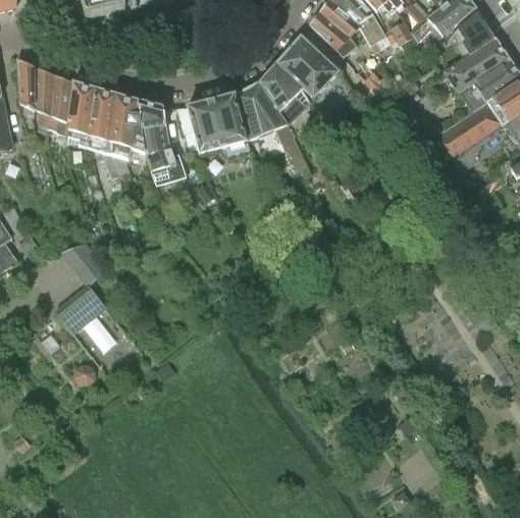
[(0,0),(0,10),(15,7),(17,4),(16,0),(0,0)]
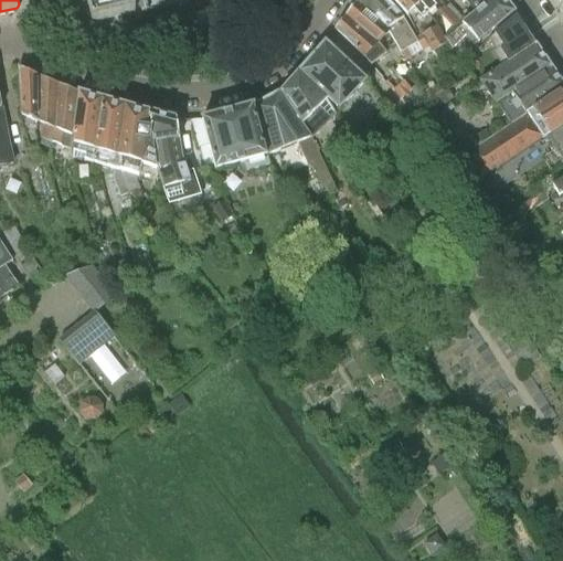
[(87,0),(93,21),(174,0),(87,0)]
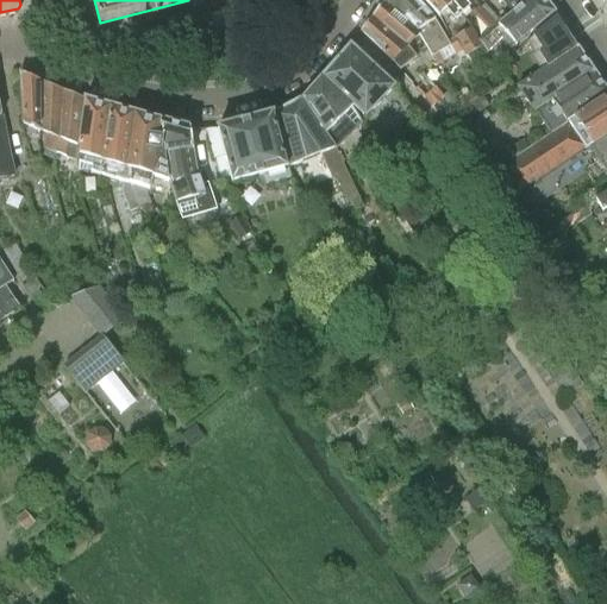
[(415,33),(419,30),(420,29),(386,0),(382,0),(374,11),(407,42),(415,33)]
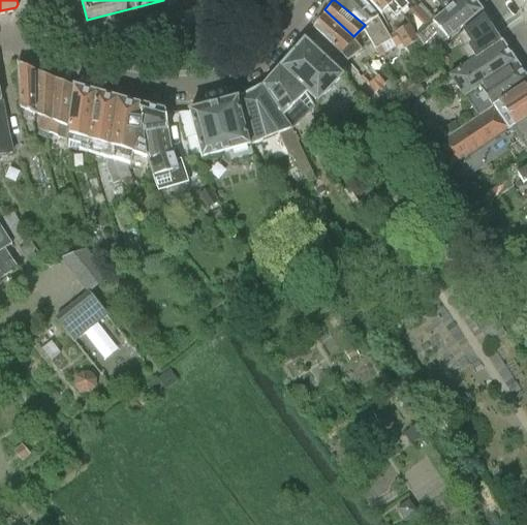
[(378,13),(366,0),(335,0),(365,25),(364,26),(379,53),(395,43),(391,36),(389,32),(390,32),(378,13)]
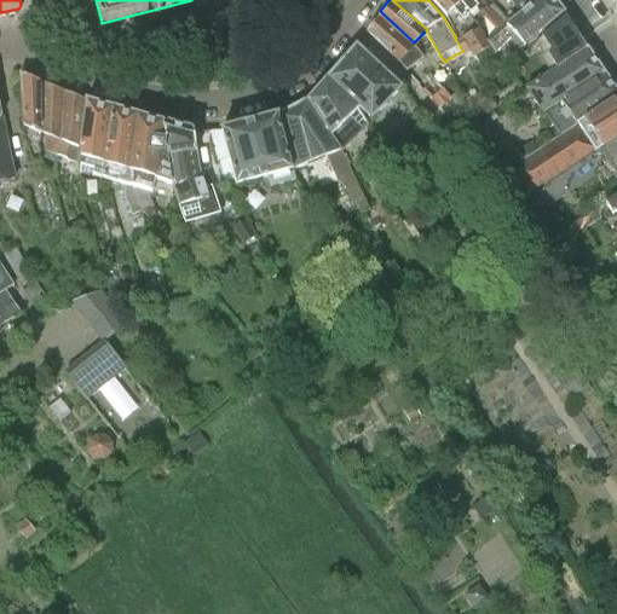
[(433,0),(447,15),(454,9),(462,17),(470,11),(459,0),(433,0)]
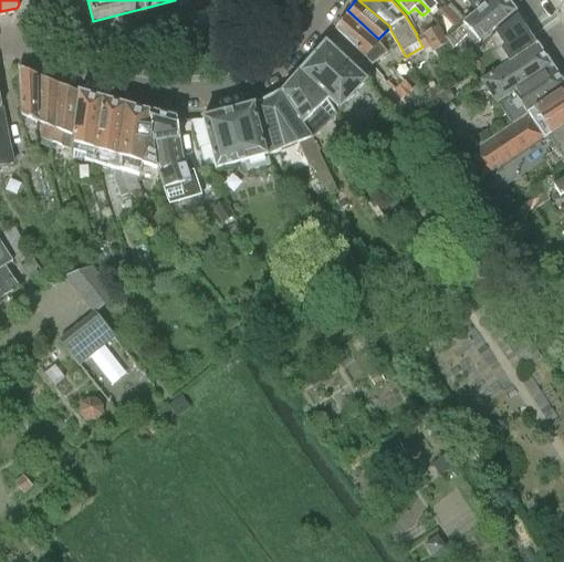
[(419,0),(429,10),(438,2),(436,0),(419,0)]
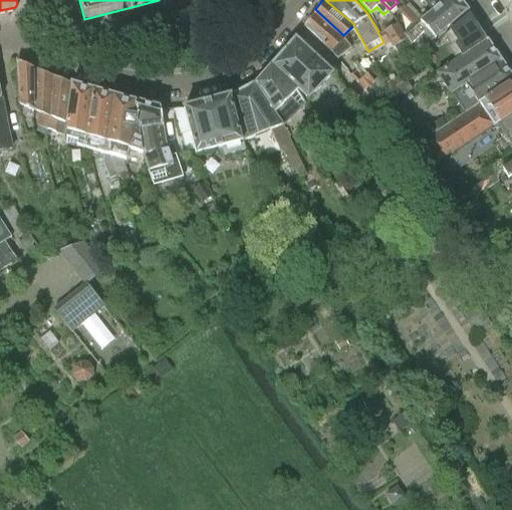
[(430,40),(468,8),(462,0),(440,0),(433,6),(431,4),(420,14),(421,16),(406,31),(408,34),(413,40),(416,37),(428,38),(430,40)]
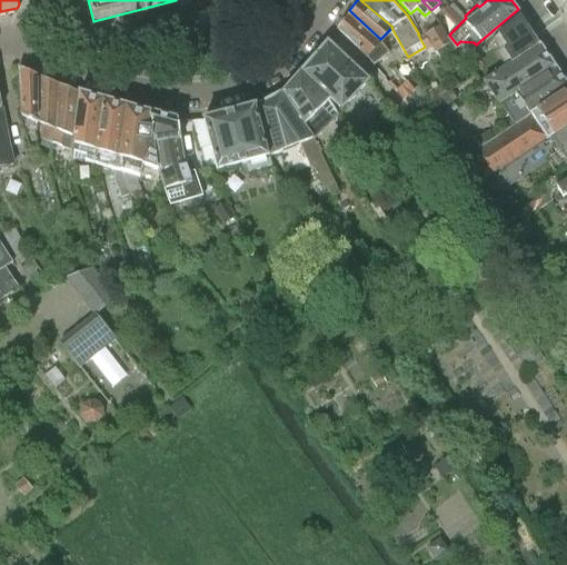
[(390,49),(380,39),(349,10),(338,25),(367,51),(376,61),(390,49)]
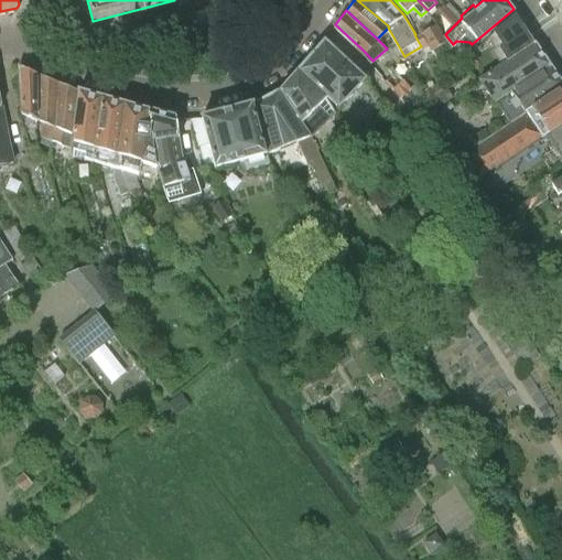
[(535,39),(516,11),(488,34),(495,44),(492,47),(501,62),(505,58),(510,55),(535,39)]
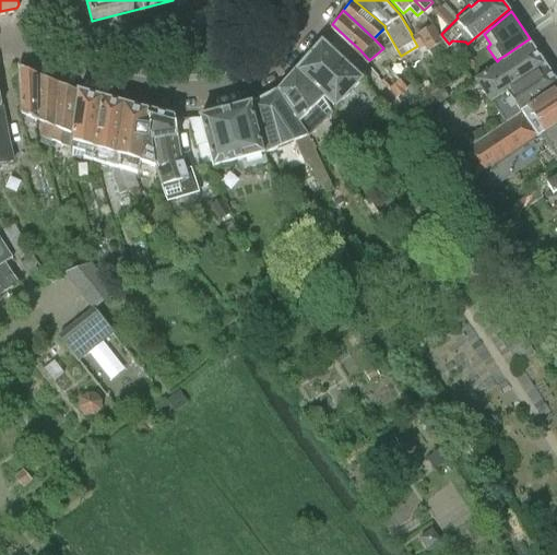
[(443,37),(441,34),(433,20),(417,31),(425,42),(429,47),(443,37)]
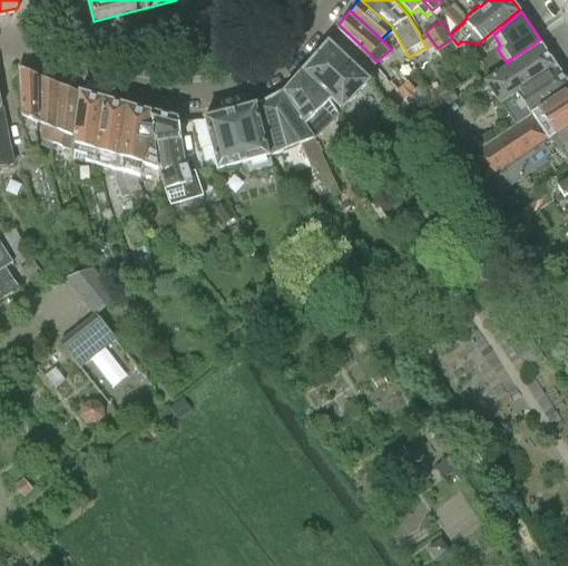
[(369,79),(330,38),(303,67),(331,96),(341,106),(352,95),(356,99),(368,89),(363,84),(369,79)]
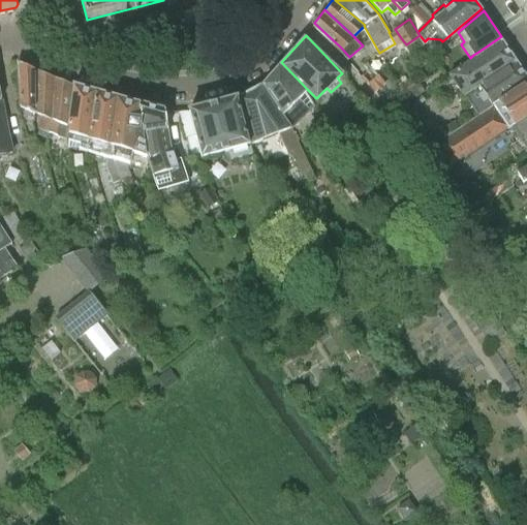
[(526,74),(501,36),(478,52),(473,55),(470,58),(464,61),(450,71),(468,100),(470,98),(479,112),(526,79),(526,74)]
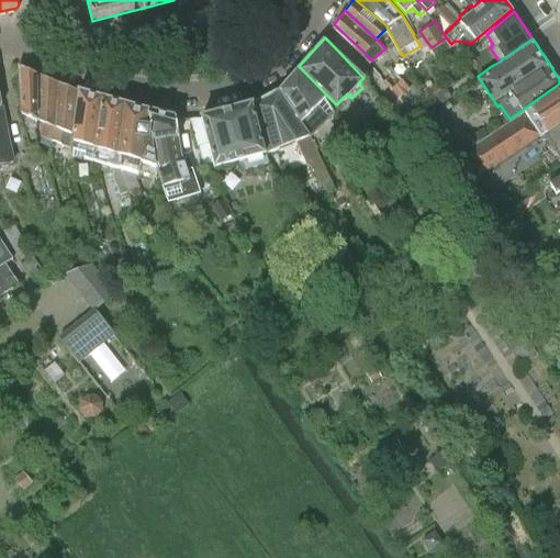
[(38,116),(41,70),(20,62),(21,110),(38,116)]
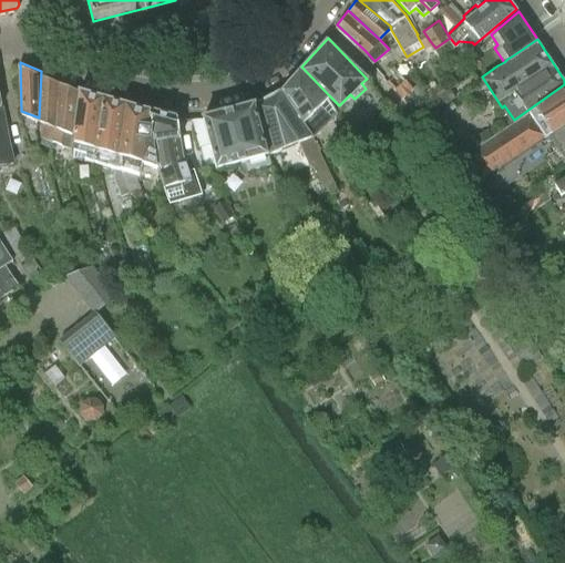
[(329,95),(301,67),(283,88),(302,122),(311,135),(334,112),(325,99),(329,95)]
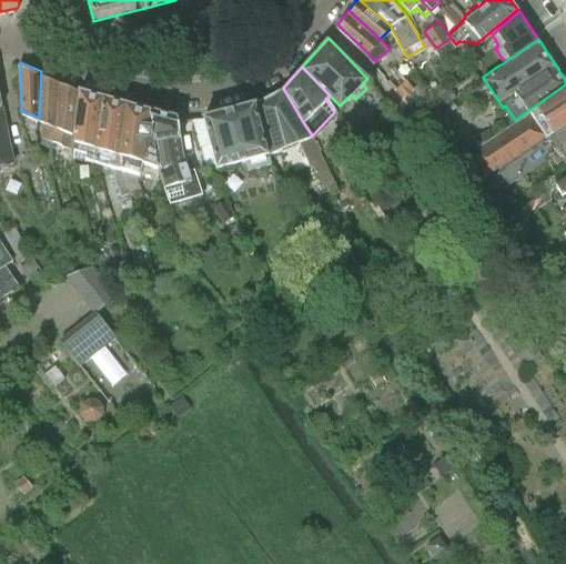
[(58,123),(61,80),(41,71),(39,118),(46,121),(40,136),(42,137),(41,141),(51,145),(58,123)]
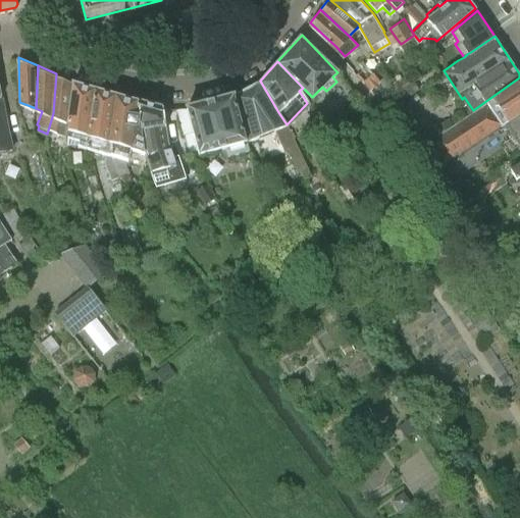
[(382,79),(374,68),(363,76),(372,87),(382,79)]
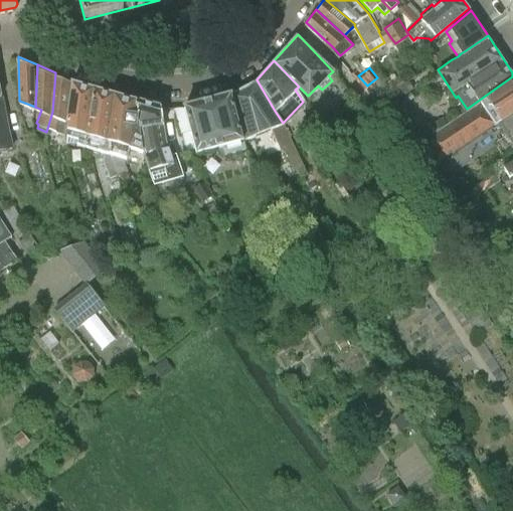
[(66,120),(72,80),(55,72),(52,112),(46,132),(47,132),(46,138),(51,140),(53,133),(51,132),(52,129),(67,135),(66,120)]
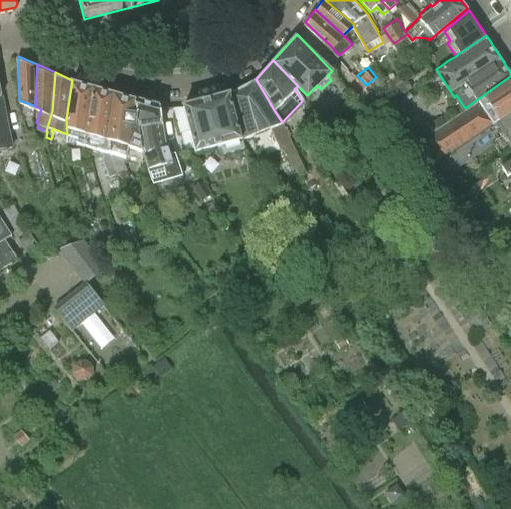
[(391,76),(387,79),(393,88),(405,80),(399,72),(392,77),(391,76)]
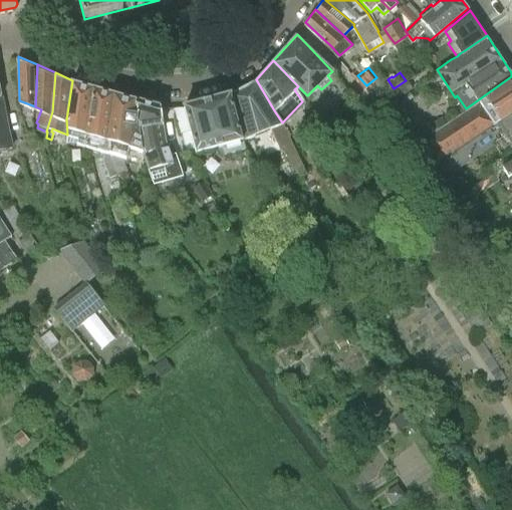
[(436,162),(439,160),(462,145),(511,109),(511,76),(466,108),(448,120),(435,130),(422,139),(436,162)]
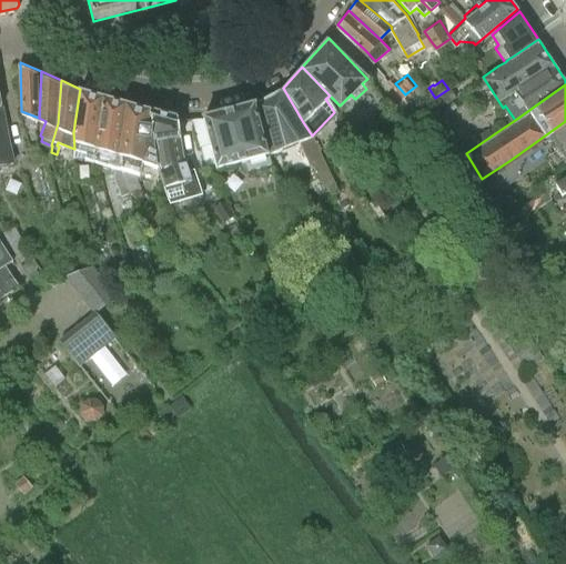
[(0,162),(16,159),(6,114),(0,86),(0,162)]
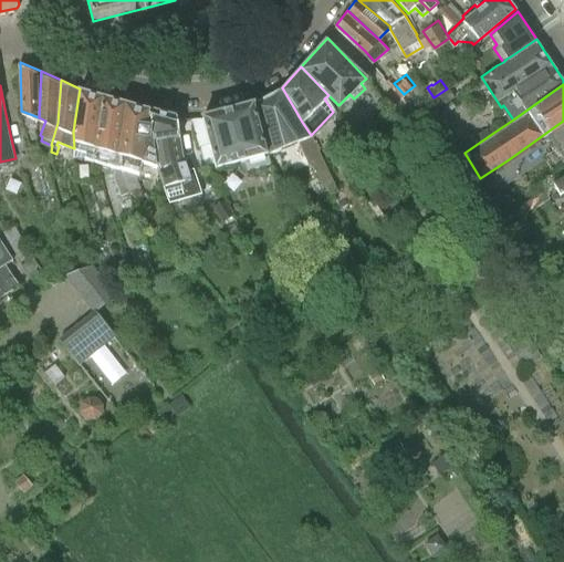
[(447,89),(434,97),(439,106),(456,94),(449,86),(447,89)]
